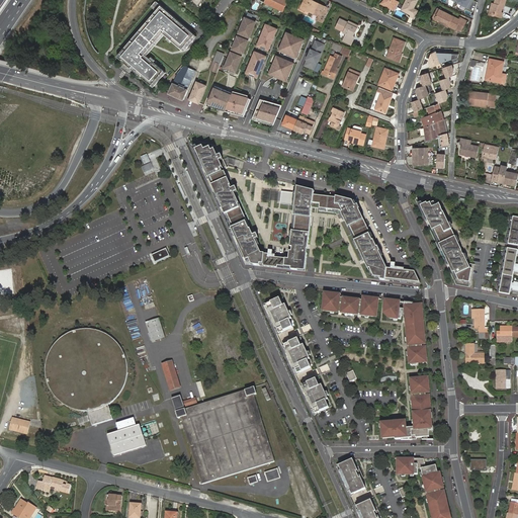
[(283,11),(288,1),(285,0),(276,0),(273,7),(283,11)]
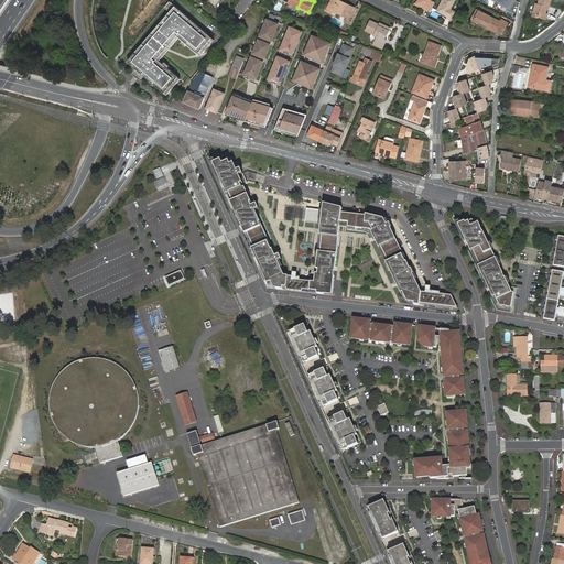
[(336,2),(337,0),(336,0),(329,0),(326,10),(331,13),(332,11),(347,19),(348,15),(353,18),(356,9),(347,4),(346,7),(336,2)]
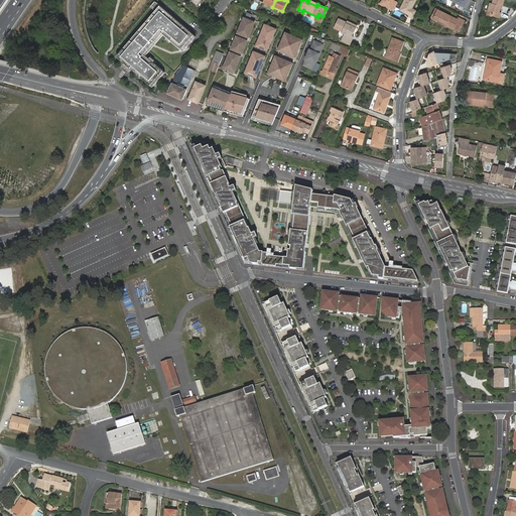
[(394,10),(398,2),(394,0),(393,0),(383,0),(382,4),(394,10)]
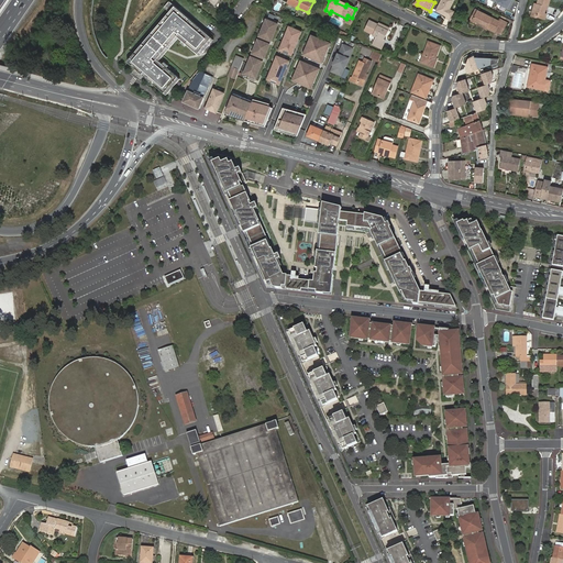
[(450,10),(454,0),(442,0),(438,11),(448,17),(446,18),(451,20),(453,14),(451,13),(452,11),(450,10)]
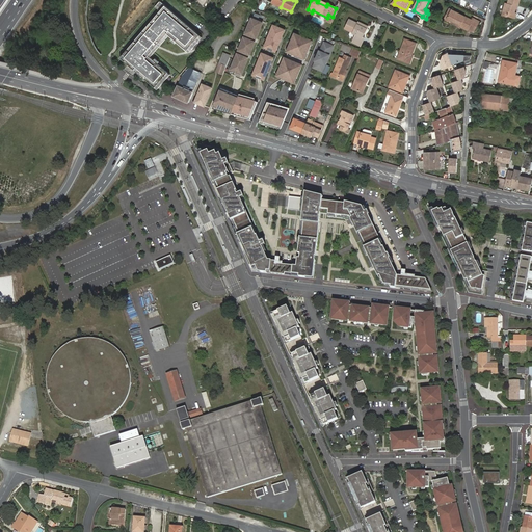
[(505,3),(503,12),(508,15),(507,17),(513,19),(515,12),(514,12),(515,8),(516,5),(517,6),(519,0),(508,0),(508,3),(505,3)]
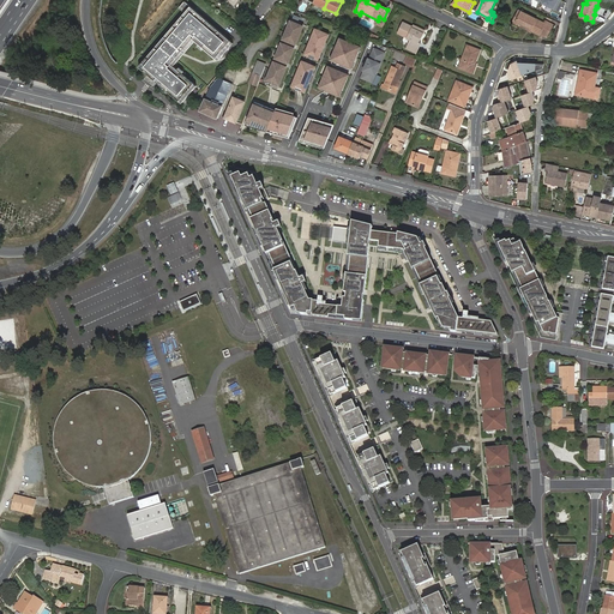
[(138,67),(182,104),(198,86),(174,66),(186,53),(196,41),(220,61),(224,55),(234,43),(229,40),(185,1),(180,8),(185,13),(138,67)]
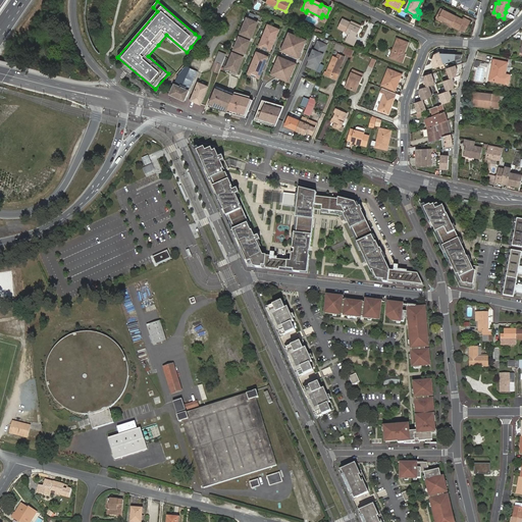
[(438,17),(444,8),(441,7),(435,17),(451,24),(452,23),(438,17)]
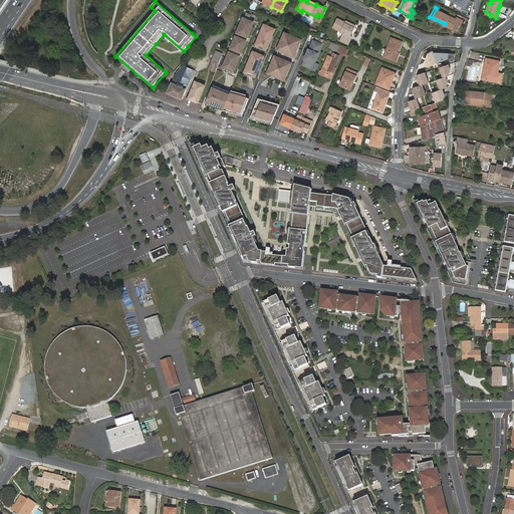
[(456,18),(437,8),(432,17),(445,23),(444,24),(452,28),(453,25),(458,28),(462,22),(456,18)]
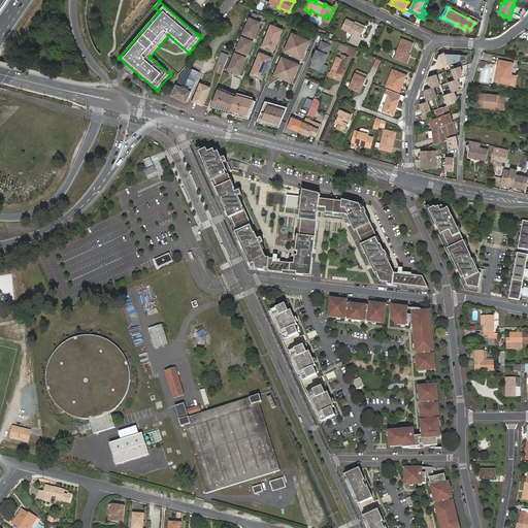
[(255,39),(261,23),(251,19),(244,34),(255,39)]
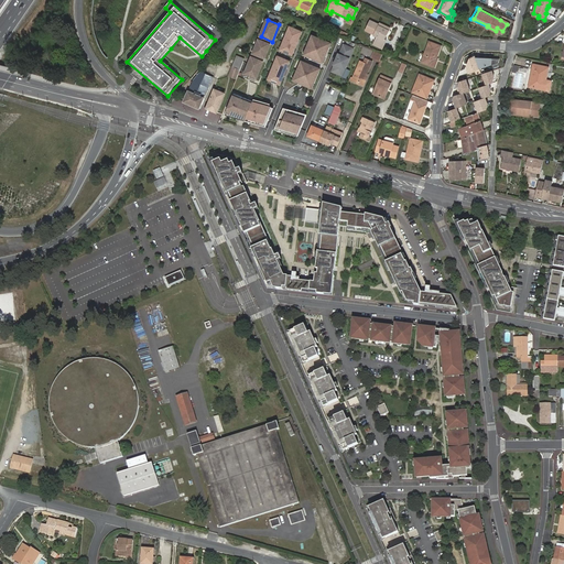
[(379,26),(380,25),(371,21),(366,31),(378,38),(376,42),(384,46),(388,42),(386,41),(390,31),(379,26)]
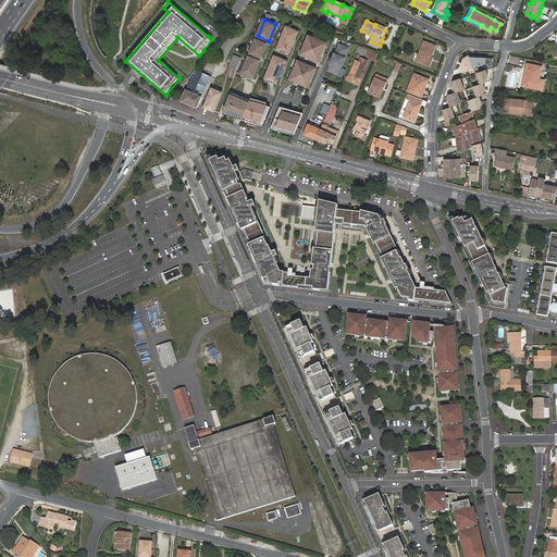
[(292,40),(293,37),(295,38),(297,35),(296,34),(297,31),(286,26),(277,49),(287,53),(291,48),(288,47),(289,46),(292,46),(294,41),(292,40)]
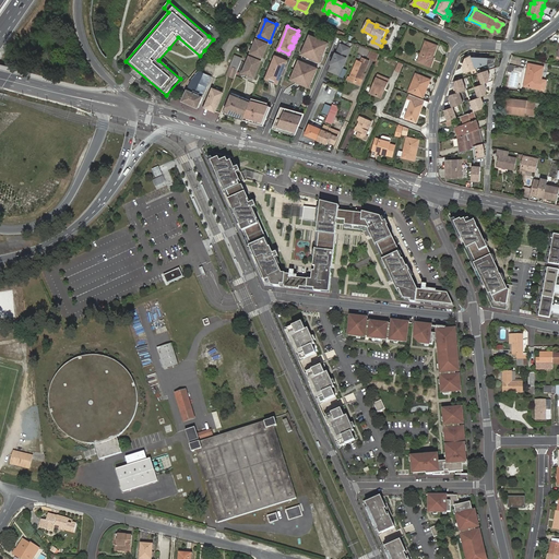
[(323,57),(328,47),(326,46),(328,43),(311,35),(310,39),(309,39),(305,49),(306,50),(304,55),(320,61),(322,57),(323,57)]
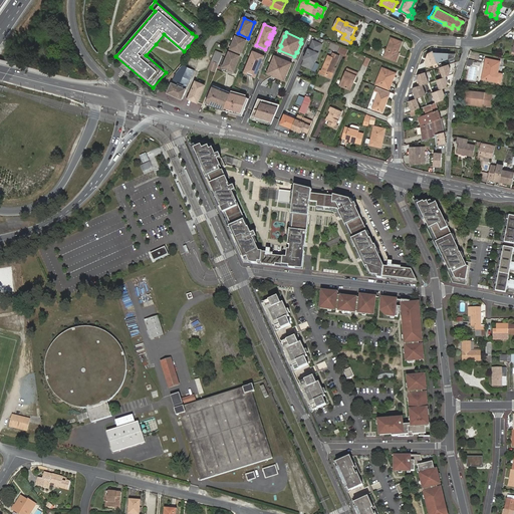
[(241,54),(247,41),(236,37),(231,50),(241,54)]
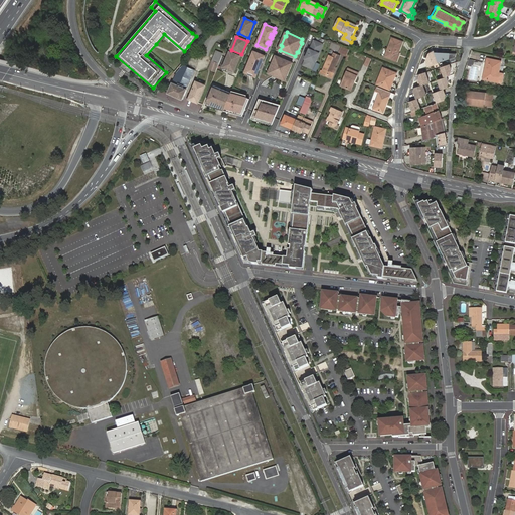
[(398,56),(399,54),(403,43),(393,39),(386,57),(398,62),(400,56),(398,56)]
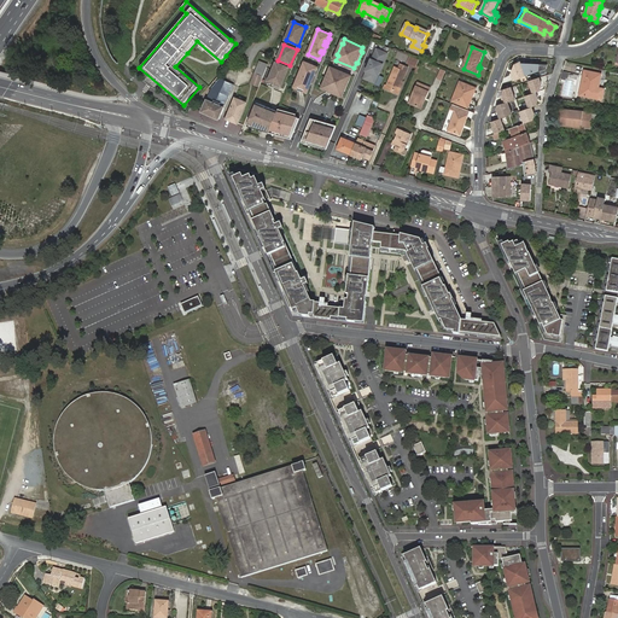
[(378,79),(388,53),(379,50),(375,57),(374,57),(373,59),(371,65),(369,64),(367,71),(365,79),(368,80),(372,79),(373,76),(378,79)]
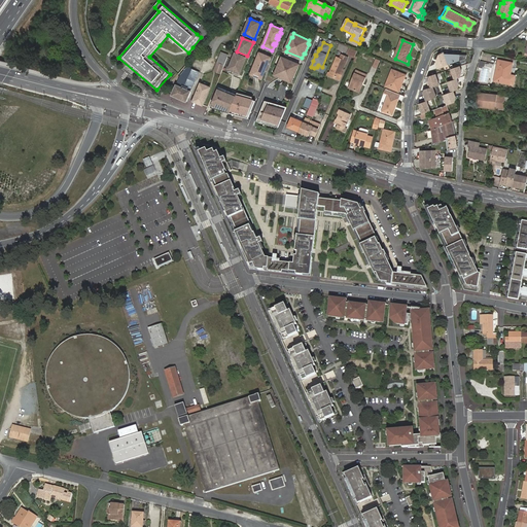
[(354,57),(357,50),(350,47),(348,54),(354,57)]
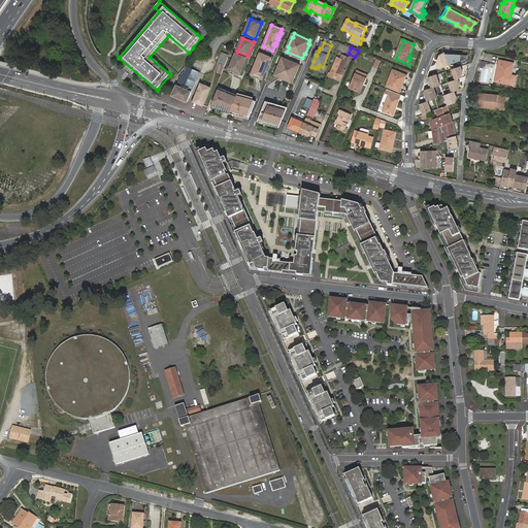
[(212,71),(220,74),(228,55),(221,52),(212,71)]
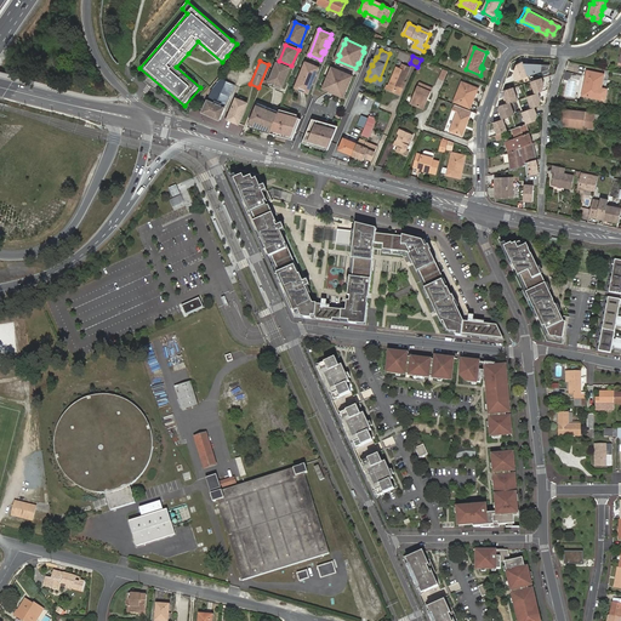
[(513,73),(516,80),(522,78),(528,77),(541,72),(542,64),(523,63),(523,61),(516,64),(513,73)]
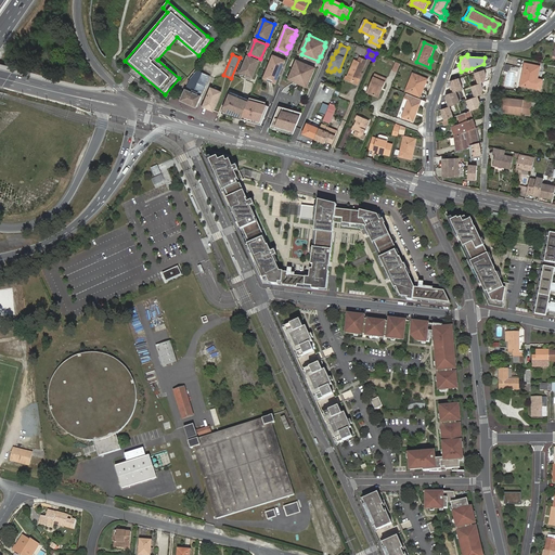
[(282,65),(284,60),(273,55),(265,78),(270,80),(275,82),(276,79),(278,79),(279,76),(276,75),(278,72),(280,73),(282,67),(280,66),(281,65),(282,65)]
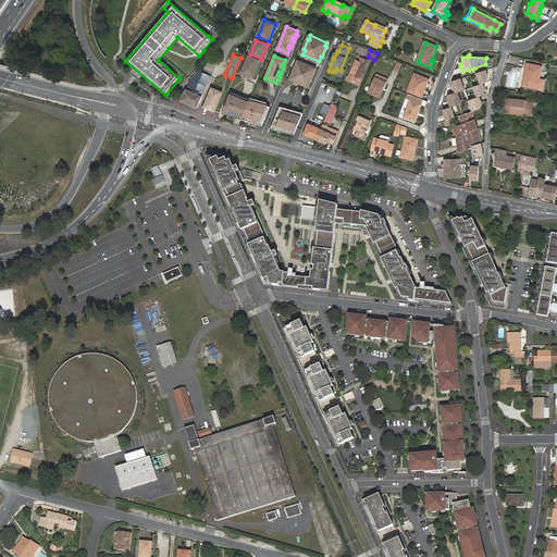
[(254,78),(260,62),(249,58),(242,74),(250,77),(254,78)]
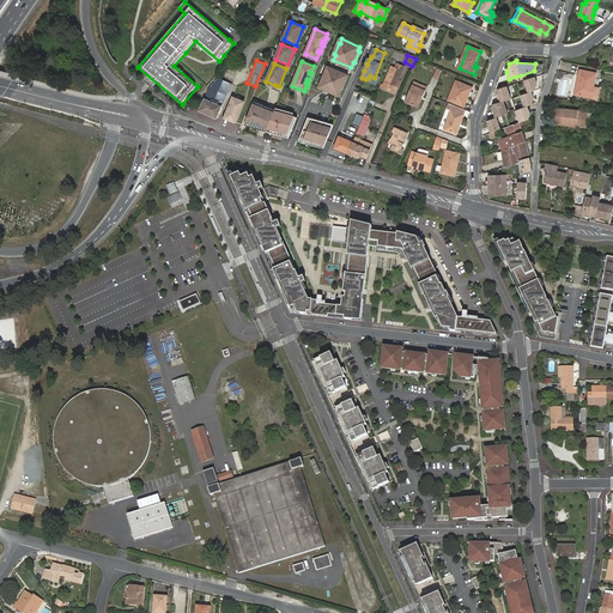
[(395,91),(400,82),(406,67),(399,64),(396,68),(393,66),(384,86),(395,91)]
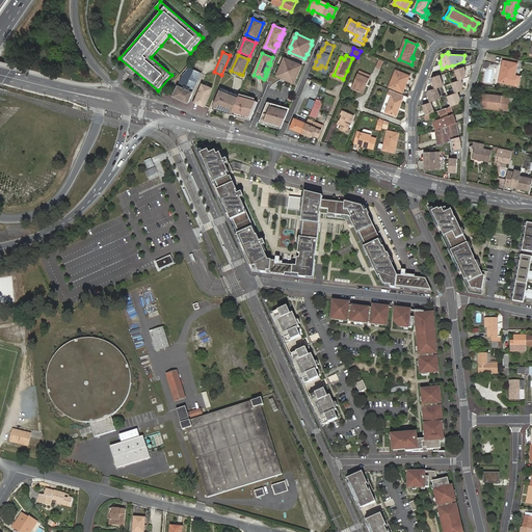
[(265,72),(267,73),(273,57),(272,57),(270,62),(269,62),(268,63),(270,64),(268,70),(266,69),(265,72)]
